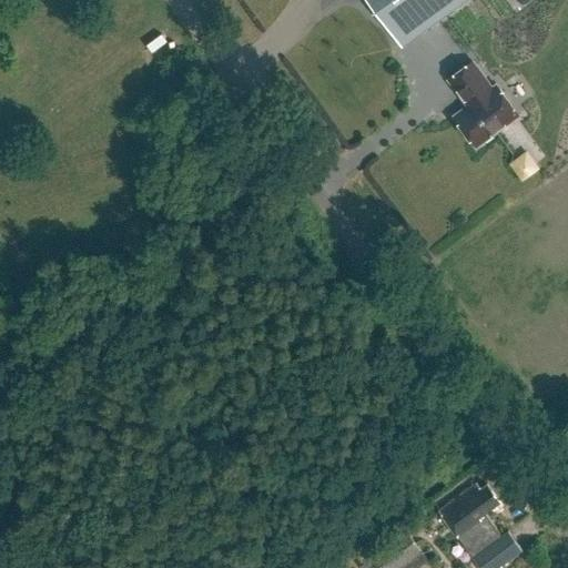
[(366,0),(402,47),(465,0),(366,0)]
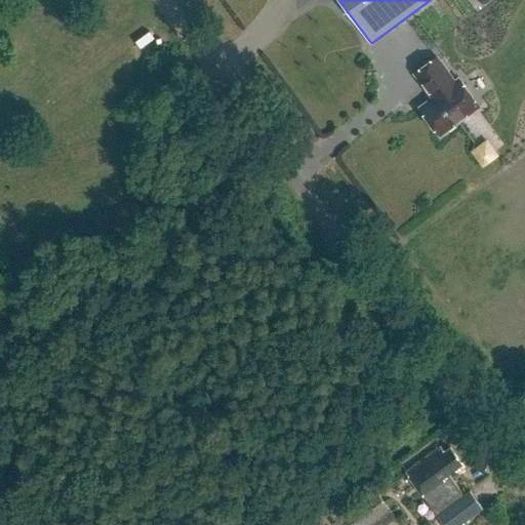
[(436,57),(414,74),(433,98),(419,108),(440,135),(479,107),(458,79),(454,82),(436,57)]
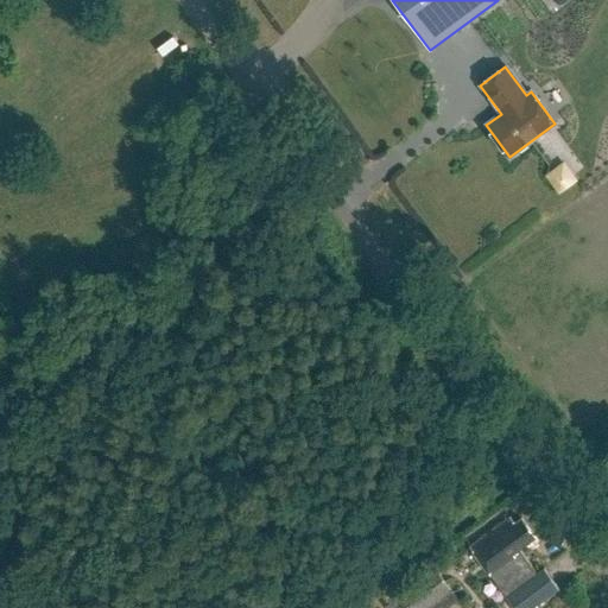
[(513,553),(534,537),(521,519),(514,524),(511,518),(470,546),(493,577),(518,559),(513,553)]
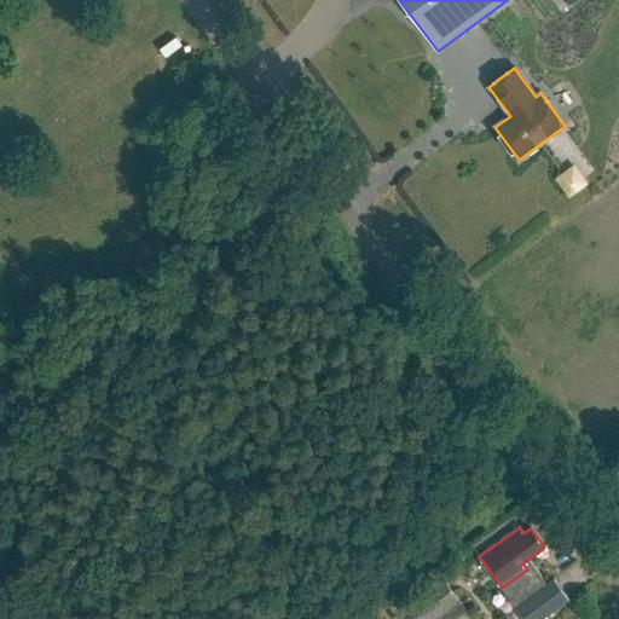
[(516,618),(532,618),(565,601),(550,576),(507,601),(516,618)]
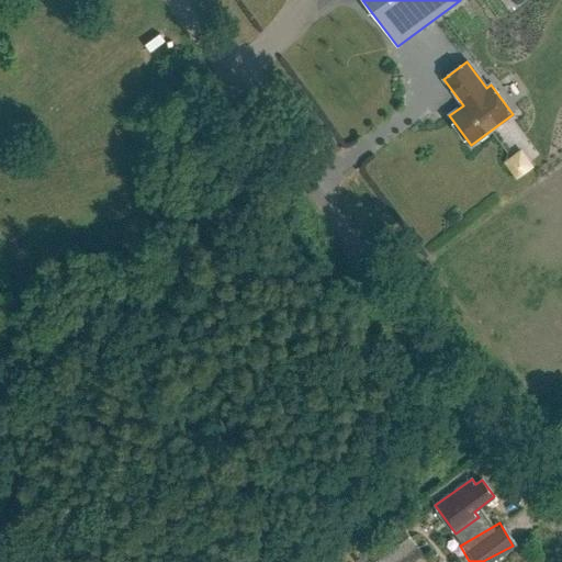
[(391,561),(394,560),(415,544),(401,526),(366,552),(372,561),(391,561)]
